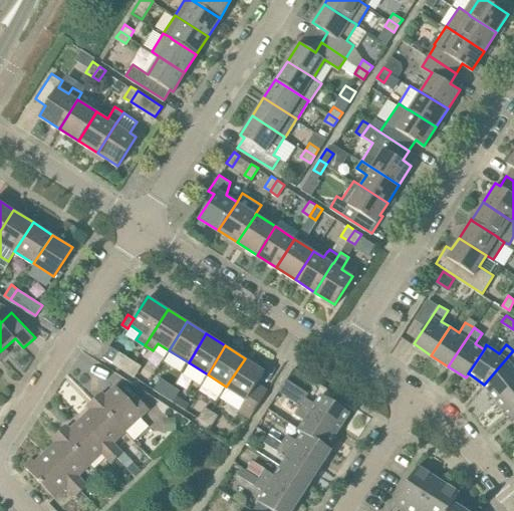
[(127,371),(135,360),(119,350),(112,361),(127,371)]
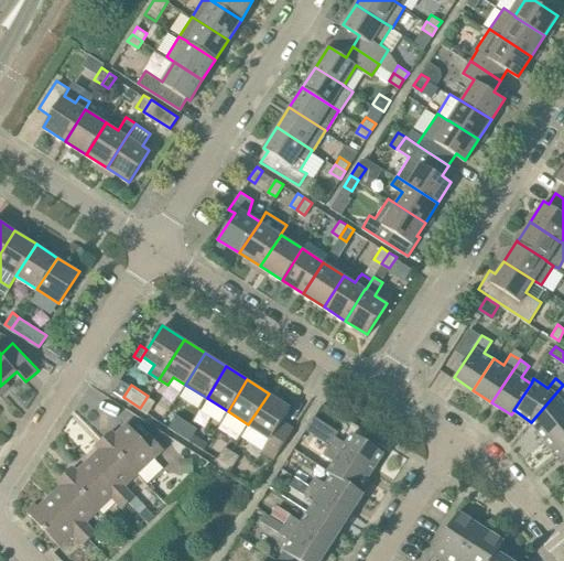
[(545,439),(563,422),(563,402),(563,400),(563,385),(531,422),(545,439)]
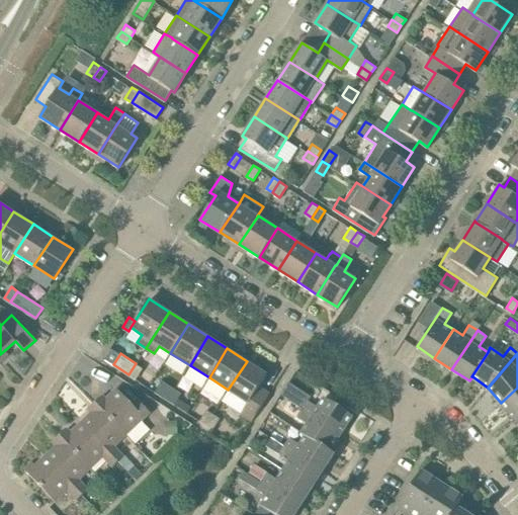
[(247,361),(228,390),(247,402),(241,413),(252,420),(269,393),(259,385),(266,373),(247,361)]
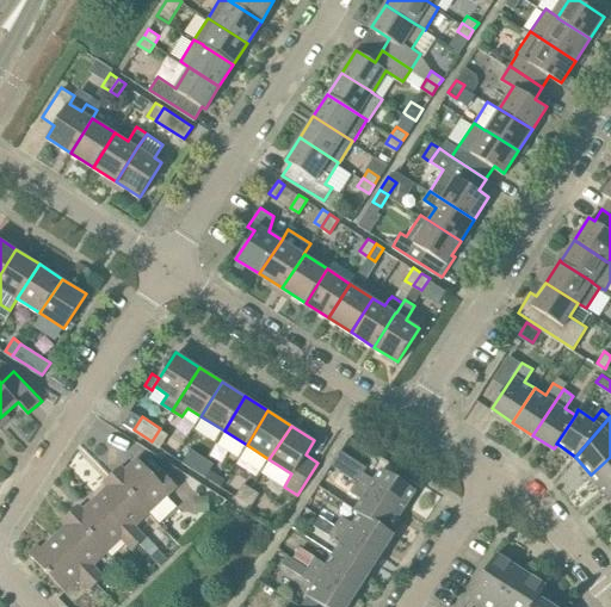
[(167,433),(160,428),(152,441),(160,446),(167,433)]
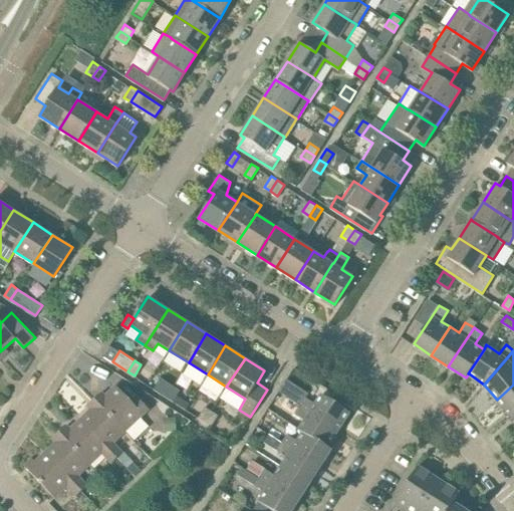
[(166,397),(174,386),(161,376),(154,388),(166,397)]
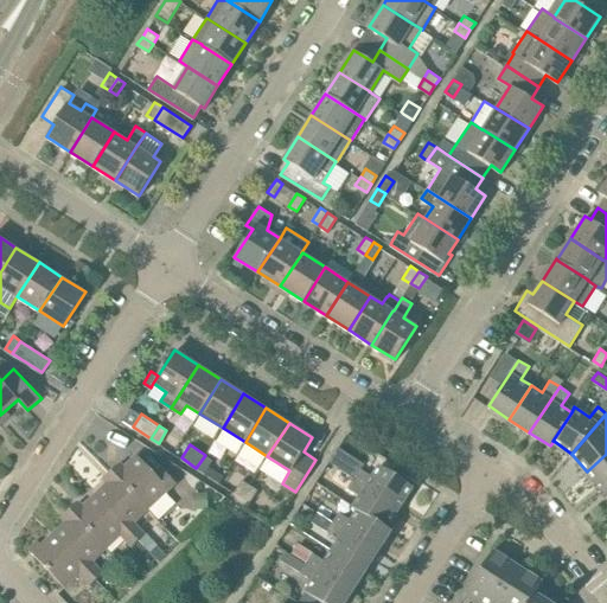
[(349,454),(338,447),(330,460),(340,467),(349,454)]
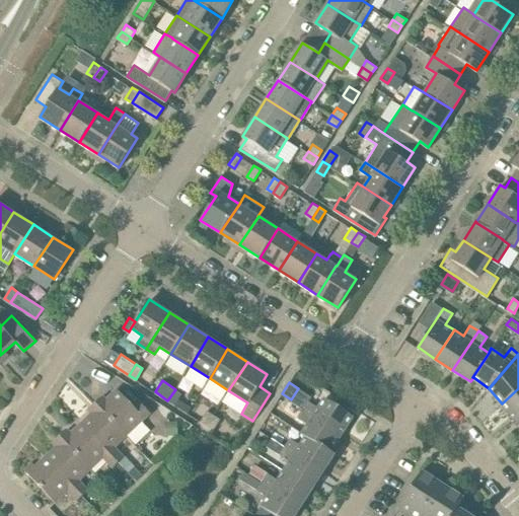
[(95,401),(127,434),(145,418),(145,417),(150,412),(140,400),(135,407),(117,387),(105,398),(102,394),(95,401)]
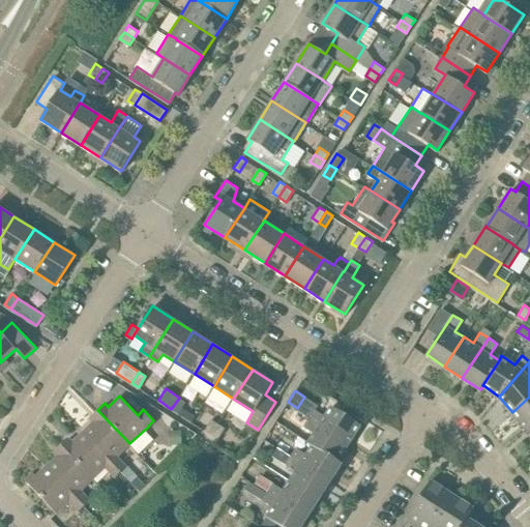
[(526,429),(529,425),(529,397),(512,412),(526,429)]
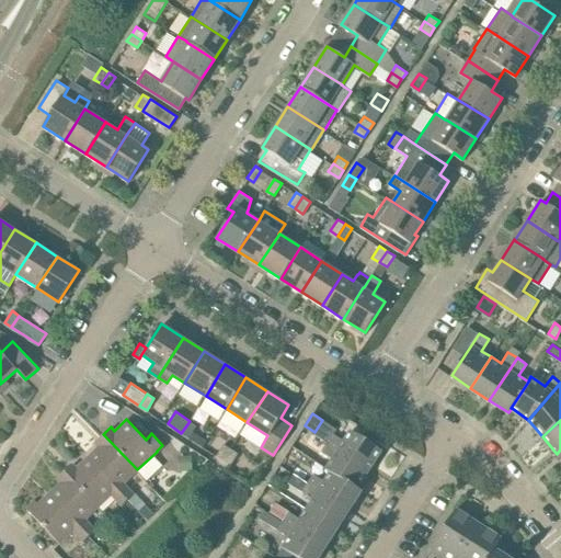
[(196,425),(190,421),(181,433),(189,437),(193,430),(196,425)]
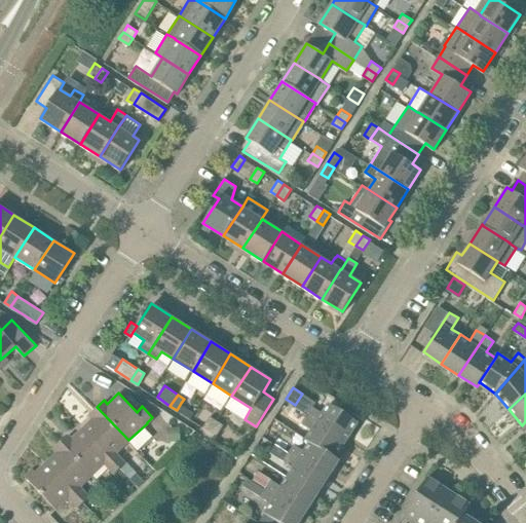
[(358,421),(329,402),(323,412),(312,405),(307,413),(346,439),(358,421)]
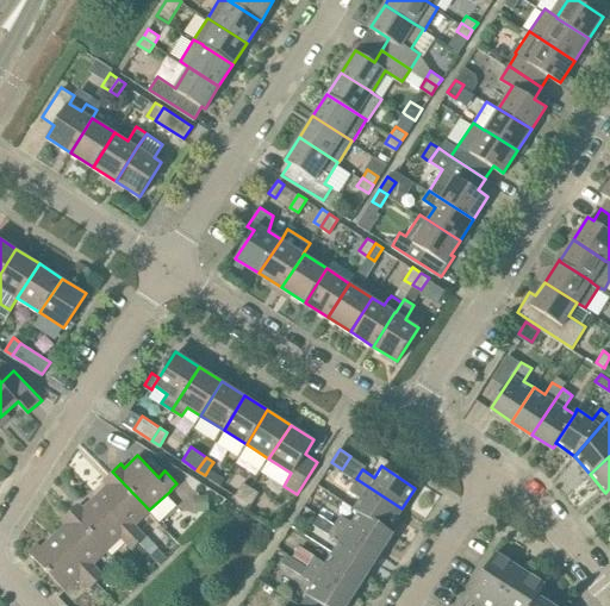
[(107,483),(95,495),(139,542),(145,535),(135,524),(149,510),(112,472),(104,480),(107,483)]
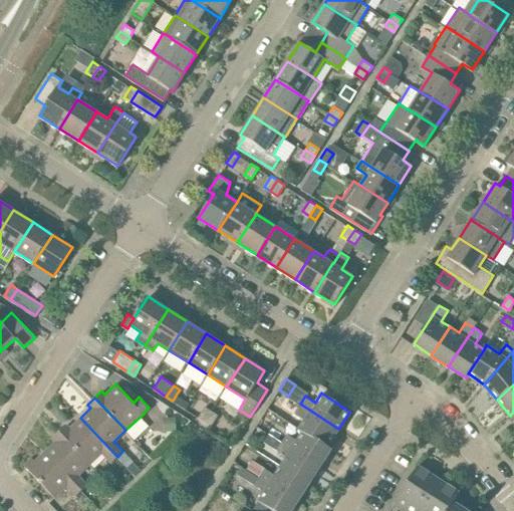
[(300,404),(294,413),(305,419),(298,429),(302,431),(303,431),(327,446),(338,429),(300,404)]
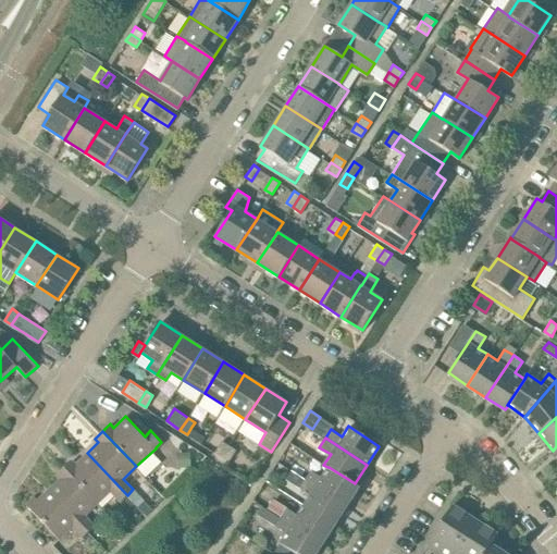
[(214,452),(222,456),(230,444),(222,440),(214,452)]
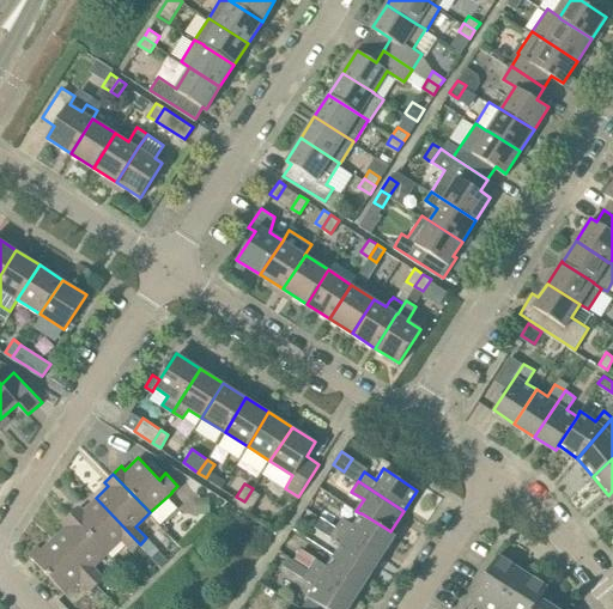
[(260,493),(253,488),(244,501),(252,506),(260,493)]
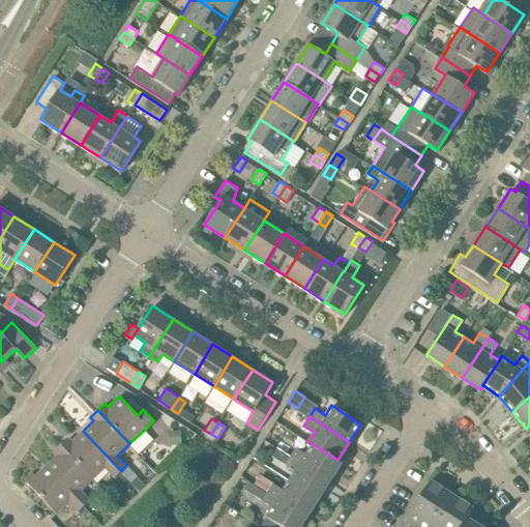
[(169,444),(181,444),(181,429),(169,429),(169,444)]
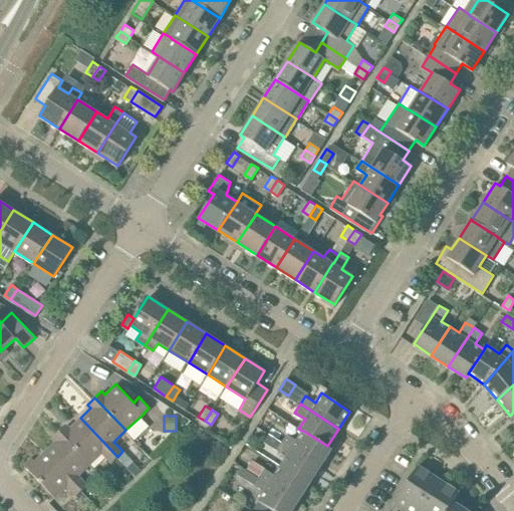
[(59,431),(90,463),(102,452),(111,462),(117,457),(80,418),(70,428),(66,424),(59,431)]
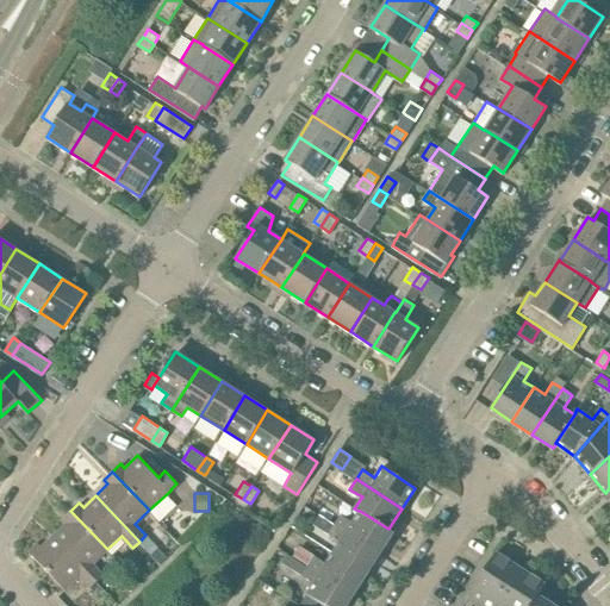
[(70,511),(62,518),(66,523),(54,535),(97,581),(104,574),(93,563),(107,549),(70,511)]
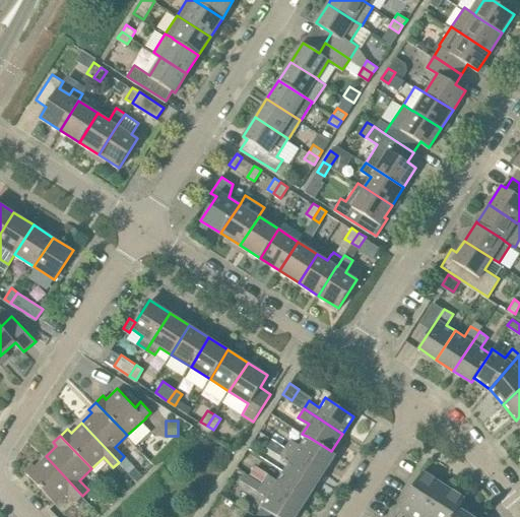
[(324,471),(335,454),(331,451),(307,436),(306,436),(301,445),(290,438),(284,446),(324,471)]
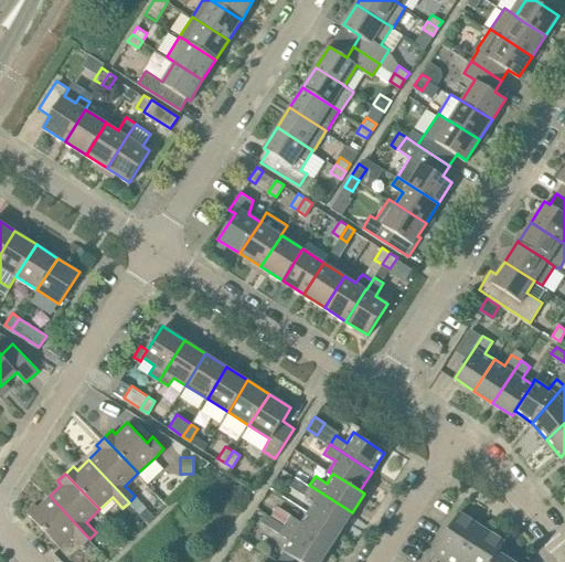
[(308,511),(340,532),(352,512),(309,485),(309,486),(302,481),(297,490),(304,494),(304,495),(315,501),(308,511)]
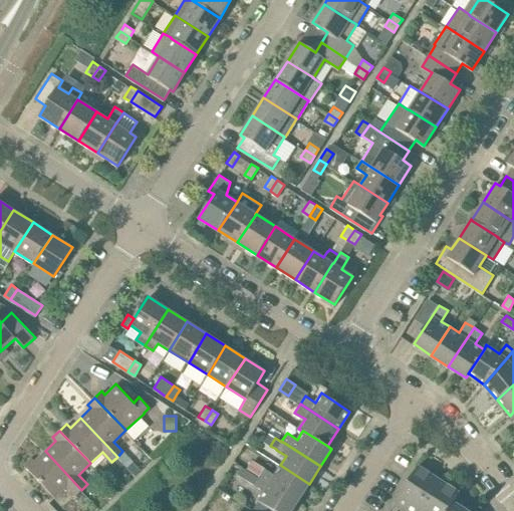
[(45,451),(35,460),(31,457),(24,464),(54,497),(67,485),(76,495),(81,490),(45,451)]
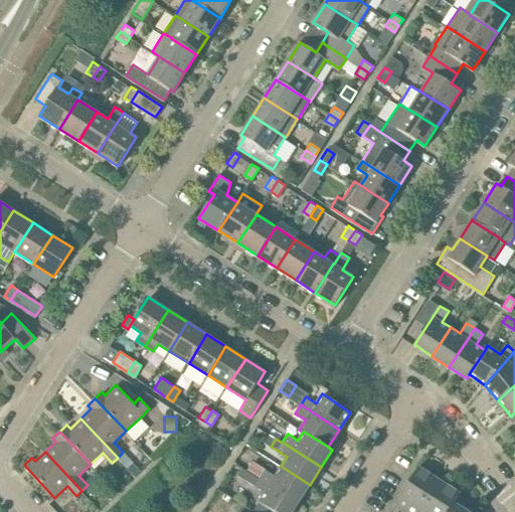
[(141,469),(133,461),(127,467),(135,475),(141,469)]
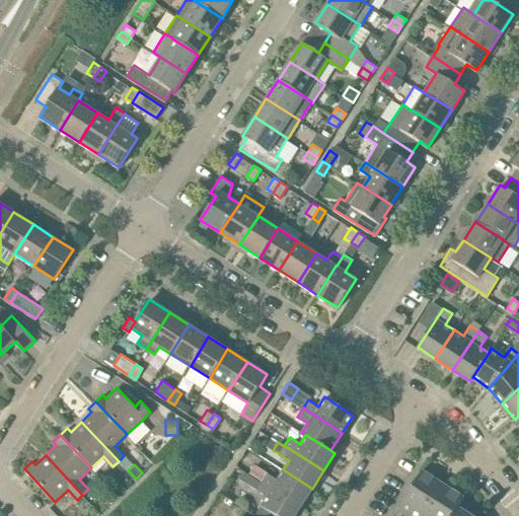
[(251,468),(249,472),(272,488),(301,506),(312,489),(283,469),(280,475),(278,478),(254,464),(251,468)]
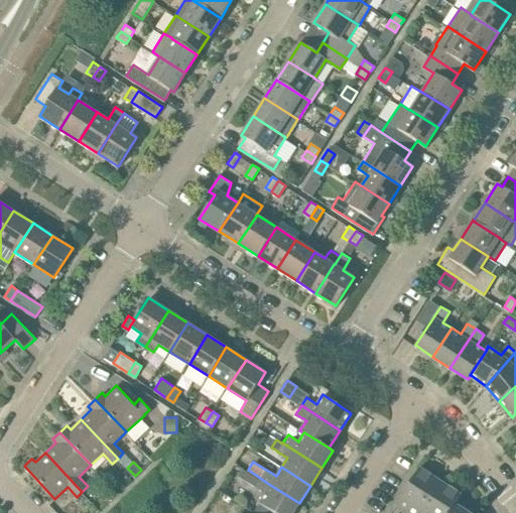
[(419,512),(440,481),(419,467),(395,505),(406,512),(419,512)]
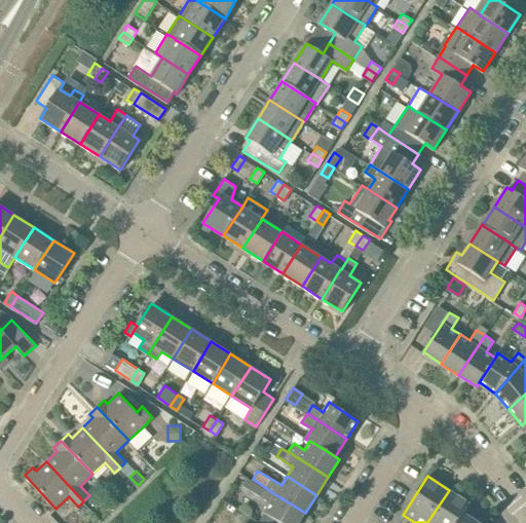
[(247,481),(243,484),(270,501),(264,512),(282,522),(298,522),(305,513),(275,494),(253,479),(249,477),(247,481)]
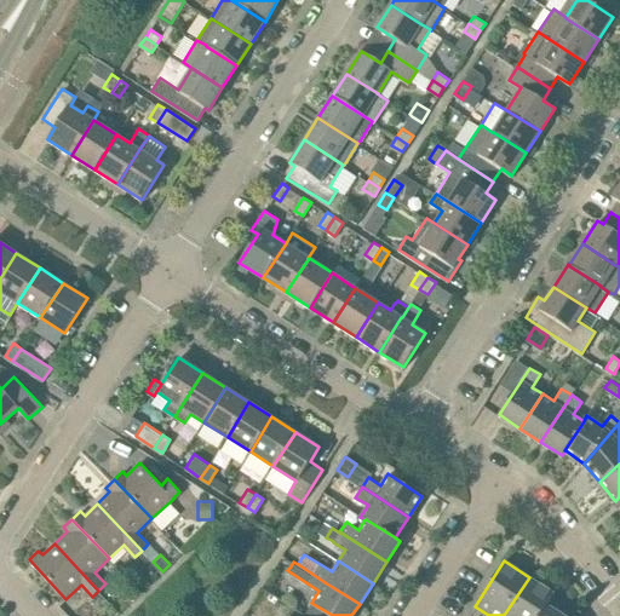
[(142,570),(132,580),(138,586),(141,588),(150,580),(142,570)]
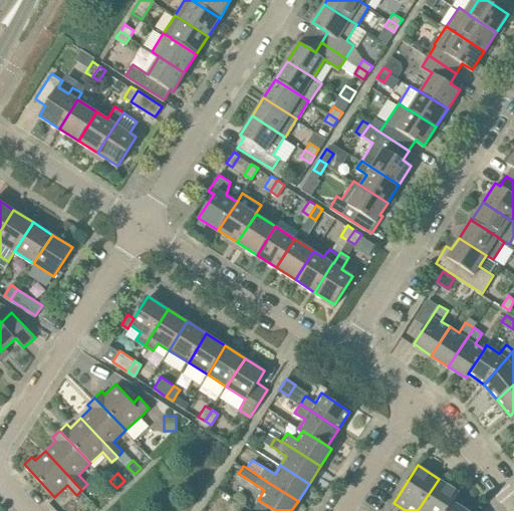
[(447,510),(453,501),(460,492),(439,479),(418,510),(447,510)]
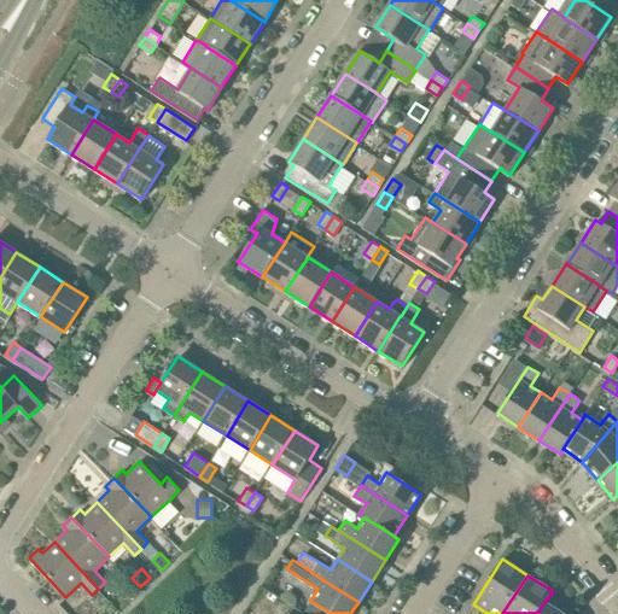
[(537,613),(563,613),(544,602),(537,613)]
